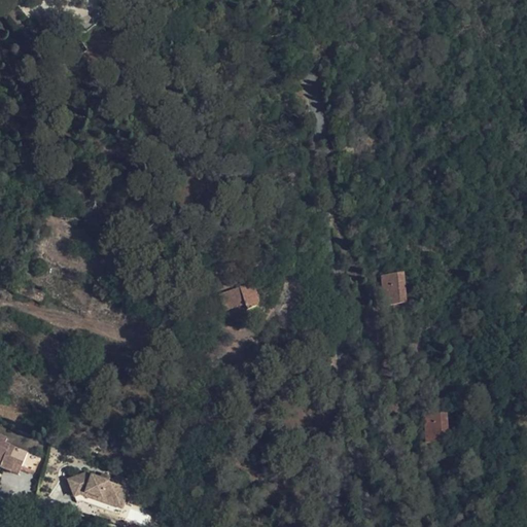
[(407,304),(403,275),(382,277),(384,306),(407,304)]
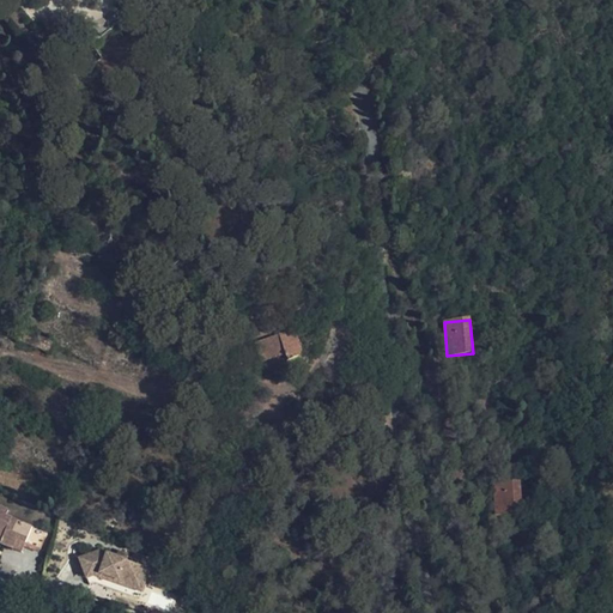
[(284,349),(286,354),(289,360),(299,356),(301,351),(292,325),(283,327),(285,334),(255,345),(260,357),(284,349)]
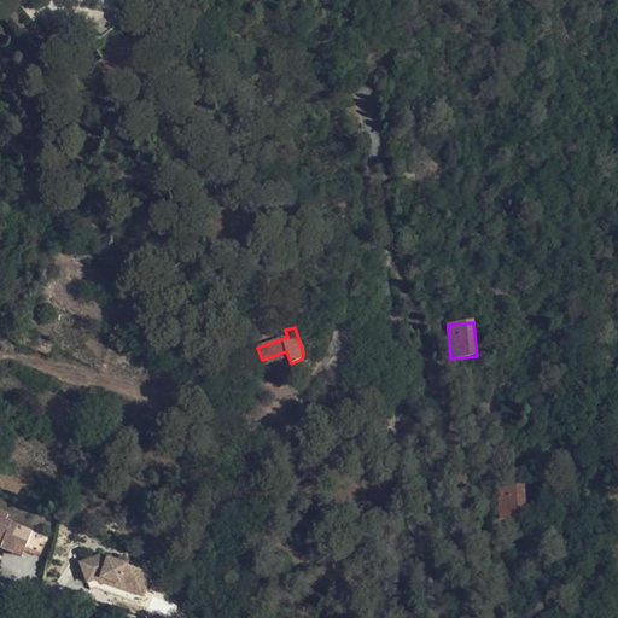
[(264,366),(289,357),(286,351),(262,360),(264,366)]
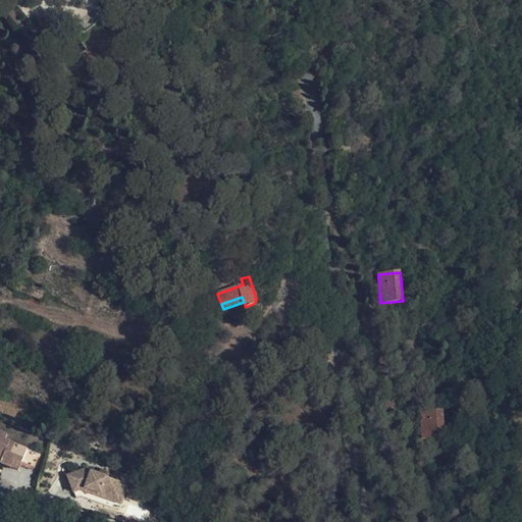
[(444,437),(442,408),(421,409),(423,438),(444,437)]
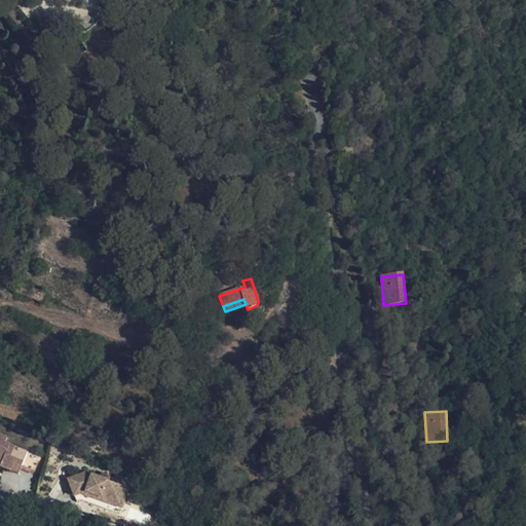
[(39,457),(5,443),(7,438),(0,434),(0,461),(2,463),(0,466),(19,474),(22,465),(34,471),(39,457)]
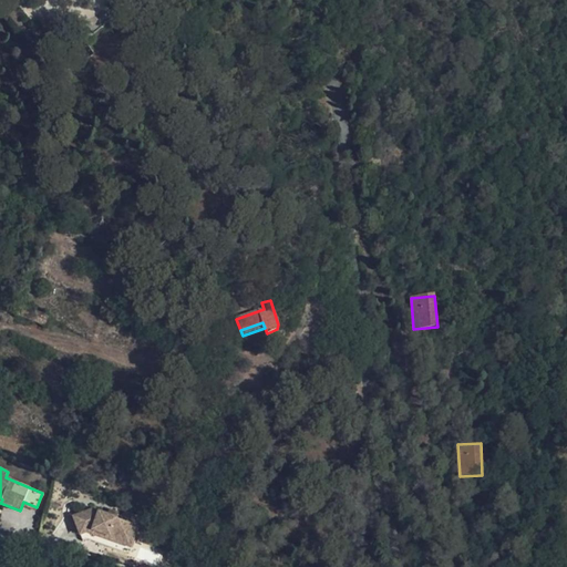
[(107,515),(88,519),(92,538),(99,536),(104,535),(144,548),(151,528),(133,523),(123,519),(107,515)]
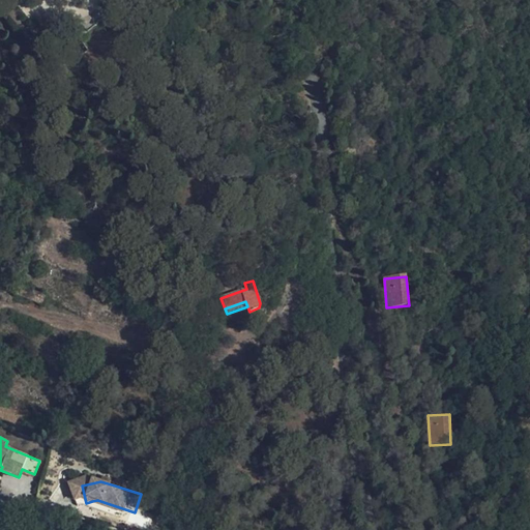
[(144,496),(141,494),(135,512),(97,500),(92,501),(138,517),(144,496)]
